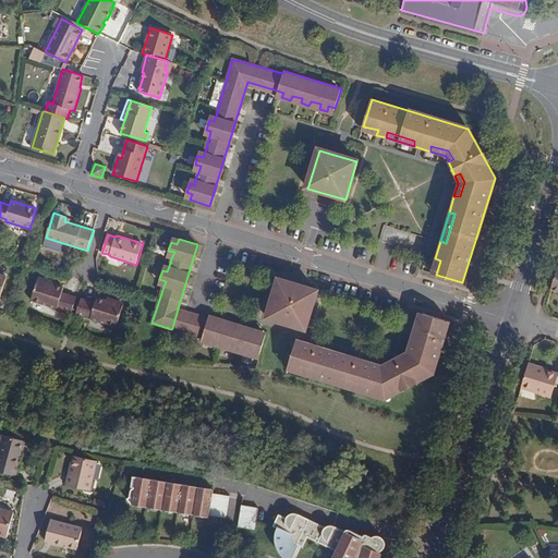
[(435,258),(432,274),(436,275),(440,261),(435,258)]
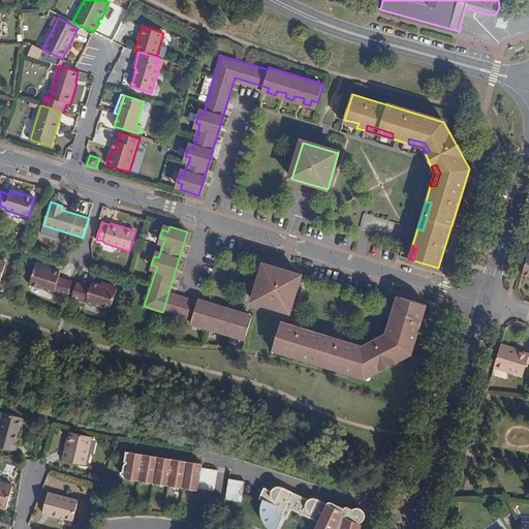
[(263,263),(252,301),(288,312),(300,275),(263,263)]
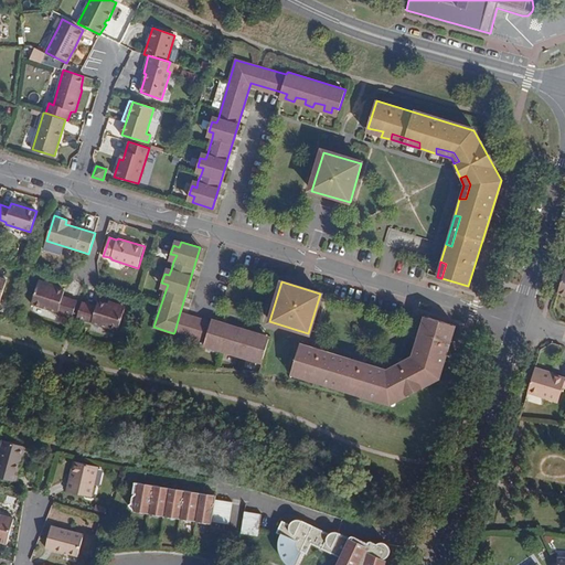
[(73,317),(77,300),(63,296),(65,290),(54,288),(38,283),(31,305),(73,317)]
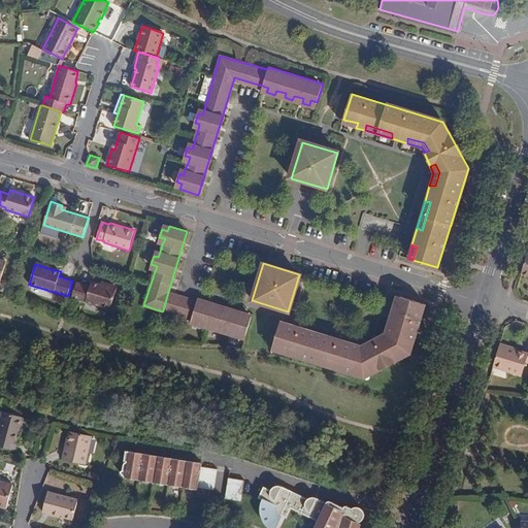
[(91,286),(76,282),(72,297),(110,309),(118,289),(101,285),(91,283),(91,286)]
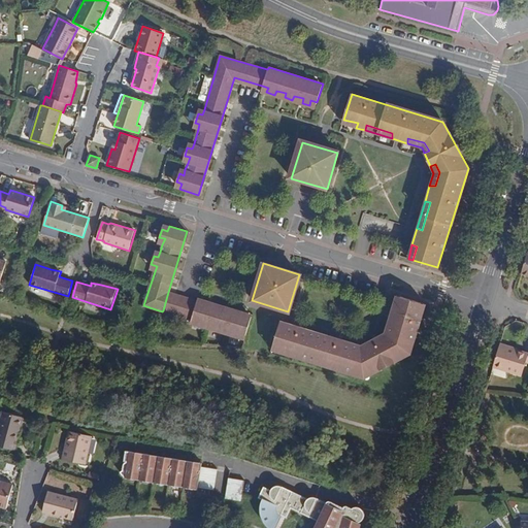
[(175,294),(168,292),(163,310),(170,312),(175,294)]
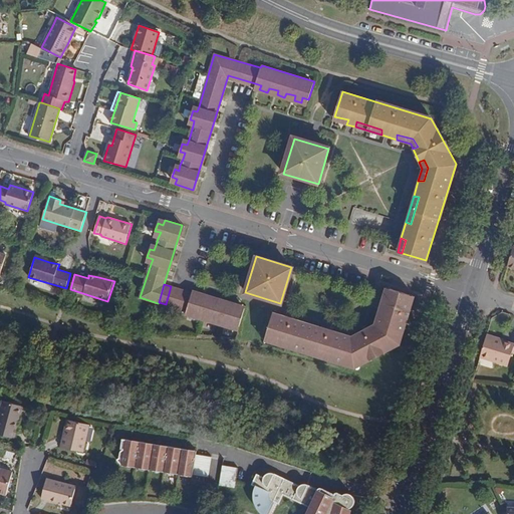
[(244,308),(171,286),(166,304),(185,310),(190,311),(190,317),(198,319),(199,314),(208,316),(207,322),(214,324),(216,319),(226,322),(224,327),(231,329),(233,324),(239,326),(244,308)]
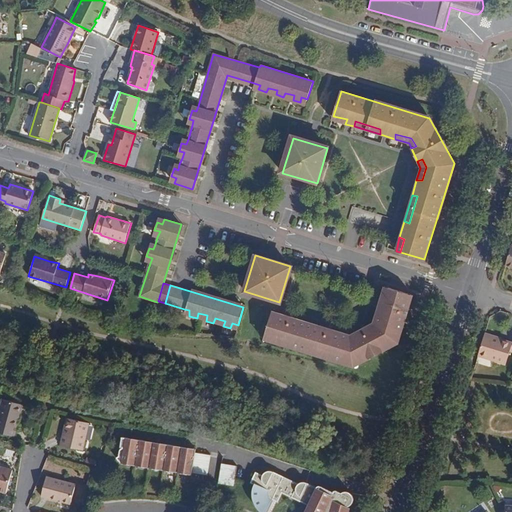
[(387,288),(383,286),(379,299),(384,301),(387,288)]
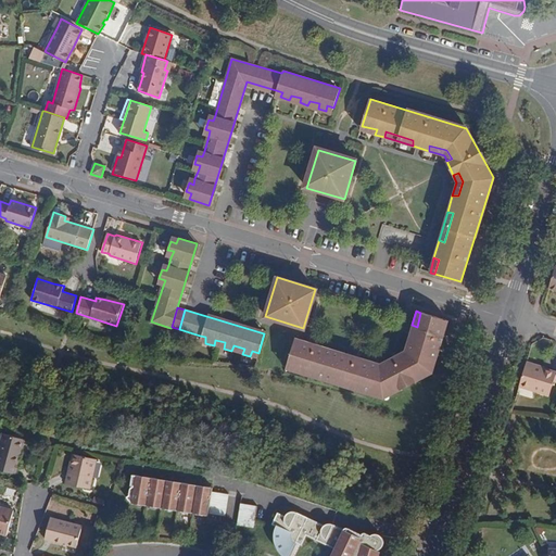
[(301,369),(300,374),(308,376),(311,373),(337,380),(337,384),(339,384),(354,391),(355,387),(381,394),(397,386),(399,390),(415,381),(413,378),(428,370),(431,357),(437,358),(447,320),(420,313),(417,327),(412,325),(408,333),(414,336),(408,350),(408,351),(408,353),(402,356),(404,361),(390,368),(388,364),(380,368),(378,368),(379,364),(364,359),(363,363),(345,357),(348,354),(317,345),(316,349),(310,346),(310,343),(294,338),(286,365),(301,369)]
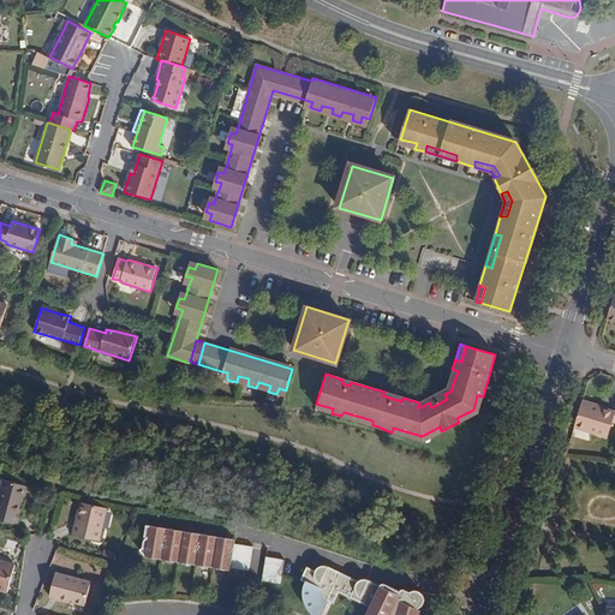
[(447,386),(452,387),(458,371),(452,369),(447,386)]
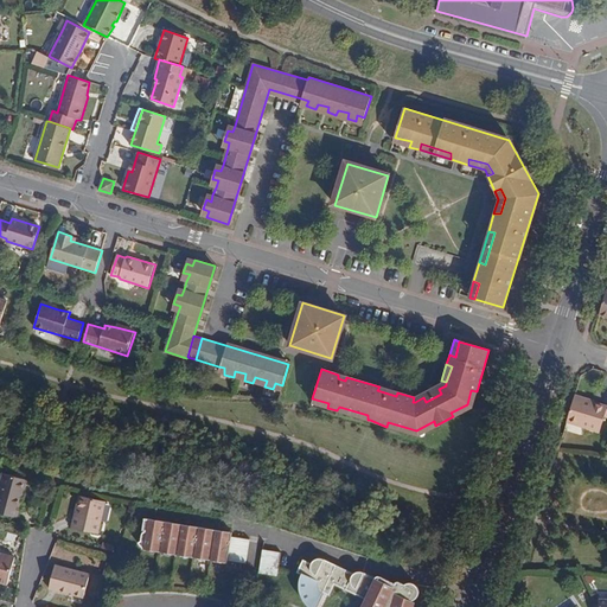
[(235,371),(234,377),(244,381),(246,374),(235,371)]
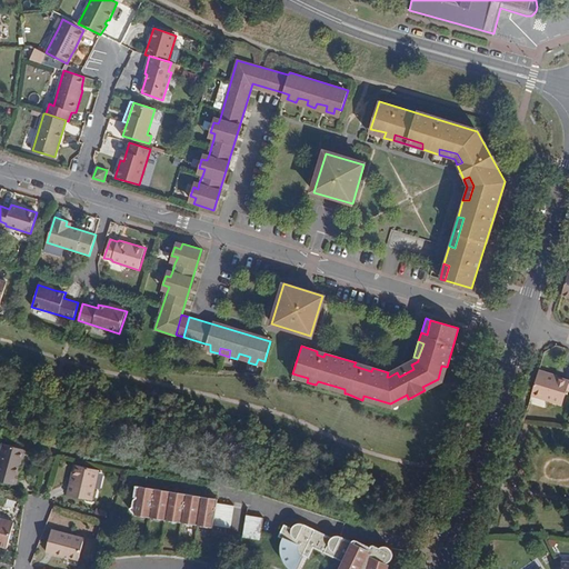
[(371,371),(372,368),(356,362),(353,366),(371,371)]
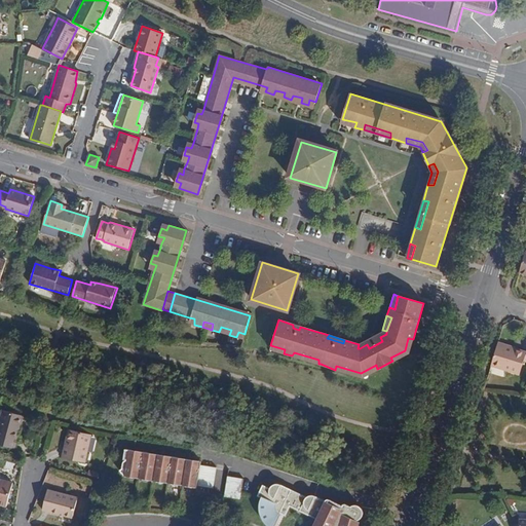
[(380,337),(367,344),(369,348),(382,341),(380,337)]
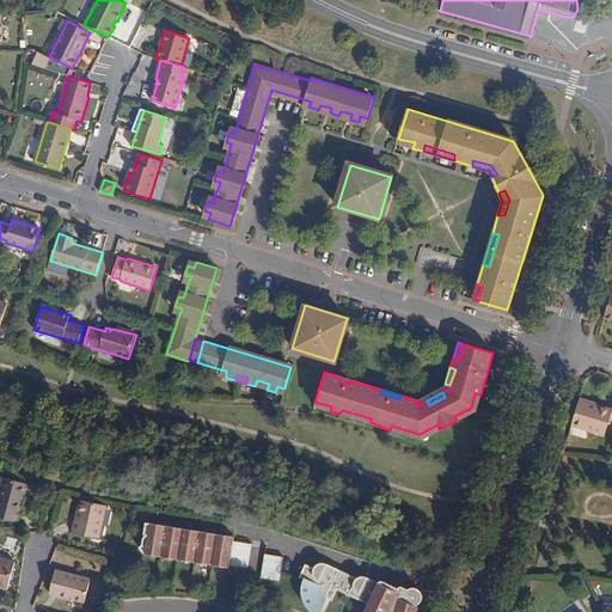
[(579,402),(571,426),(605,435),(611,411),(611,409),(598,405),(598,408),(579,402)]
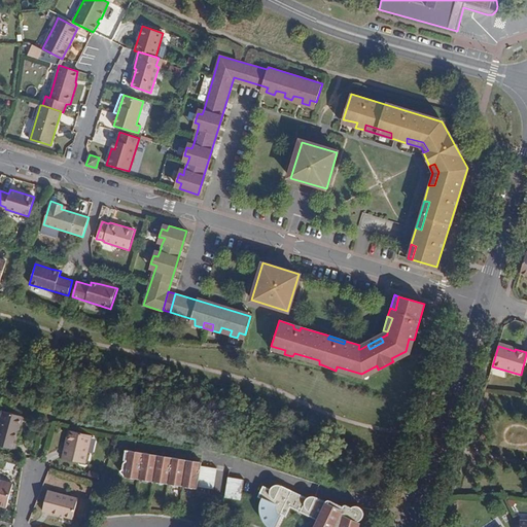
[(3,411),(0,420),(0,445),(14,449),(23,416),(3,411)]
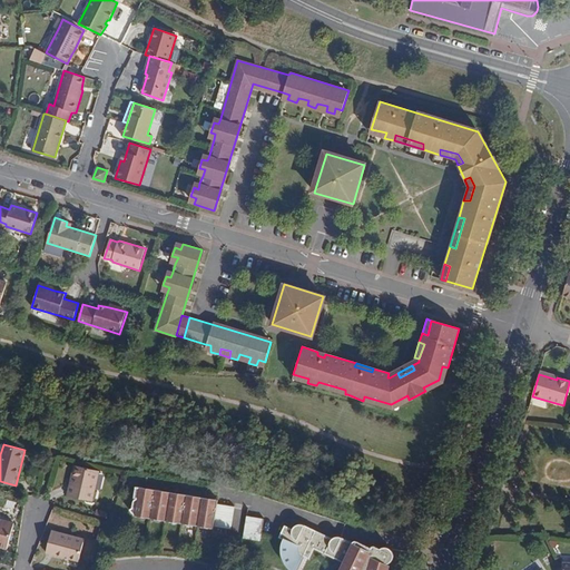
[(71,484),(68,495),(69,495),(92,501),(99,471),(75,465),(72,477),(74,478),(74,482),(71,484)]
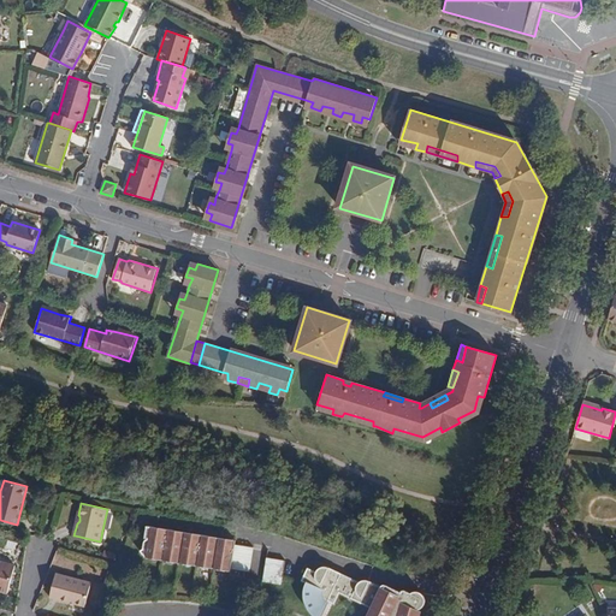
[(231,570),(232,568),(235,545),(236,540),(146,526),(141,550),(147,557),(231,570)]
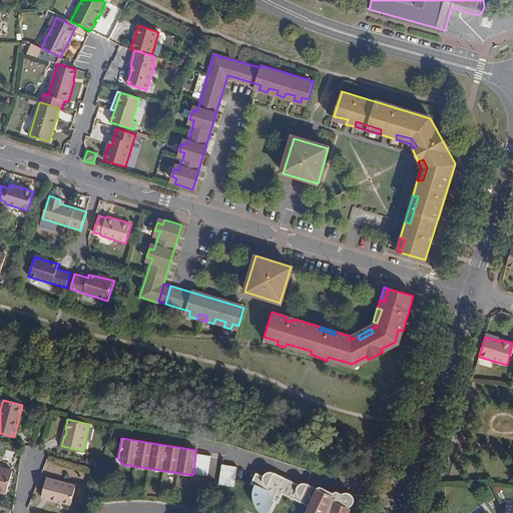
[(195,454),(193,473),(208,475),(210,456),(195,454)]
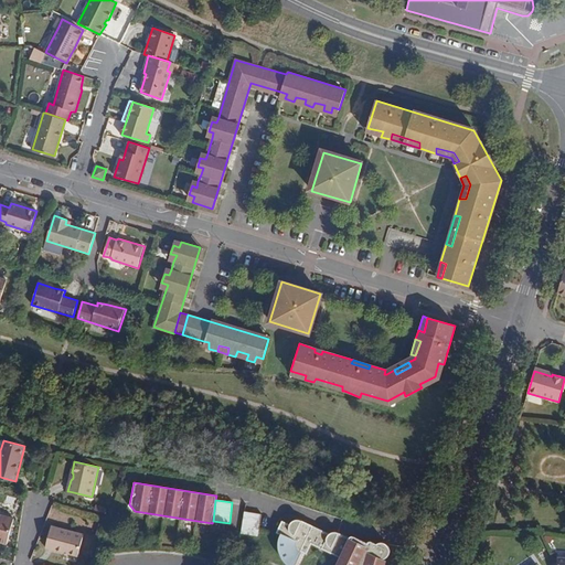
[(245,511),(242,533),(258,536),(262,514),(245,511)]
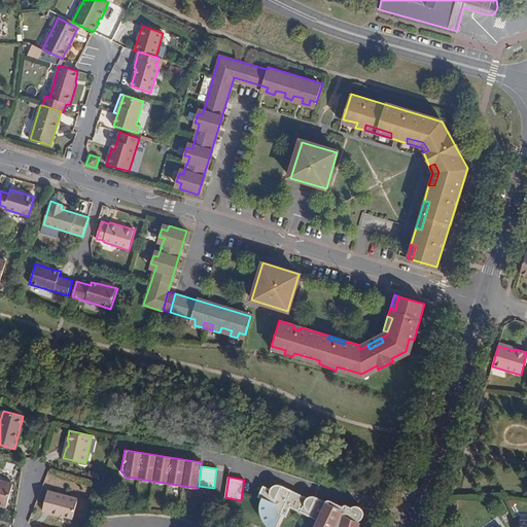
[(0,480),(0,504),(6,507),(12,483),(0,480)]
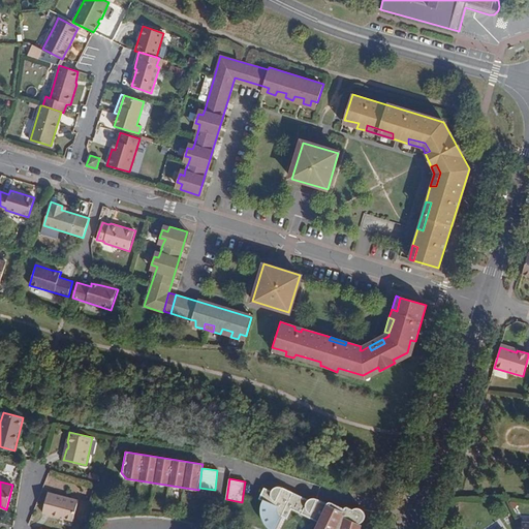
[(267,527),(270,528),(275,528),(282,517),(287,519),(292,509),(317,522),(314,528),(360,528),(362,525),(362,523),(365,520),(366,516),(365,511),(362,509),(358,507),(353,508),(350,507),(348,507),(344,508),(336,504),(331,502),(327,503),(321,500),(315,498),(311,498),(308,500),(285,489),(283,488),(279,487),(276,487),(274,488),(272,491),(263,488),(259,498),(261,500),(260,506),(260,516),(262,522),(267,527)]
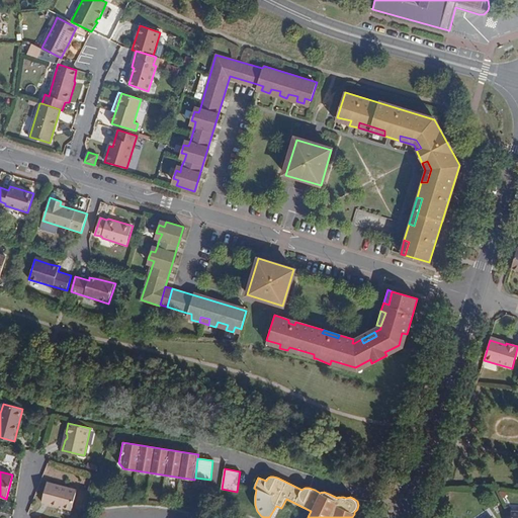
[(75,494),(47,483),(39,502),(68,513),(75,494)]
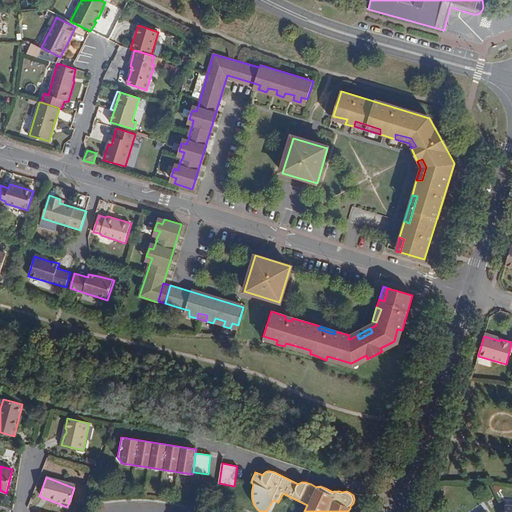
[(273,500),(266,511),(273,511),(278,502),(273,500)]
